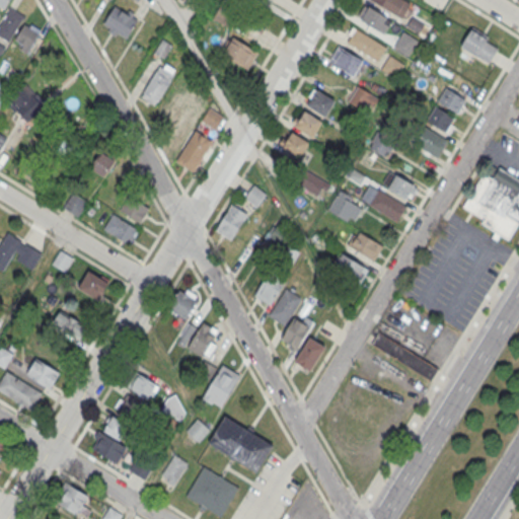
[(368,0),(401,18),(411,3),(404,0),(368,0)]
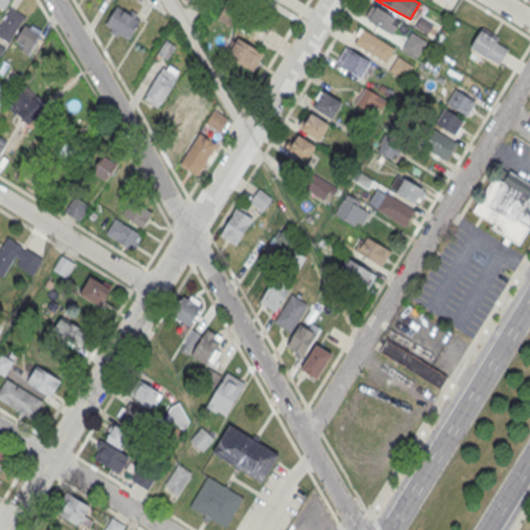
[(104,26),(127,40),(141,19),(118,4),(104,26)]
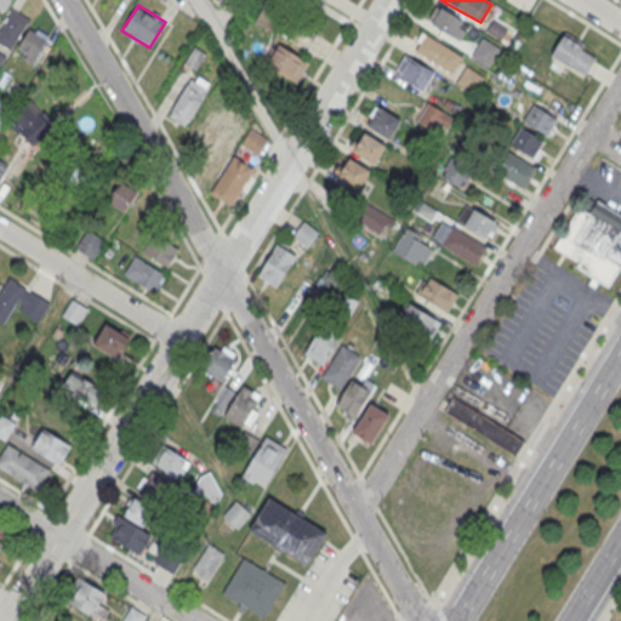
[(471,26),(437,5),(426,22),(460,43),(471,26)]
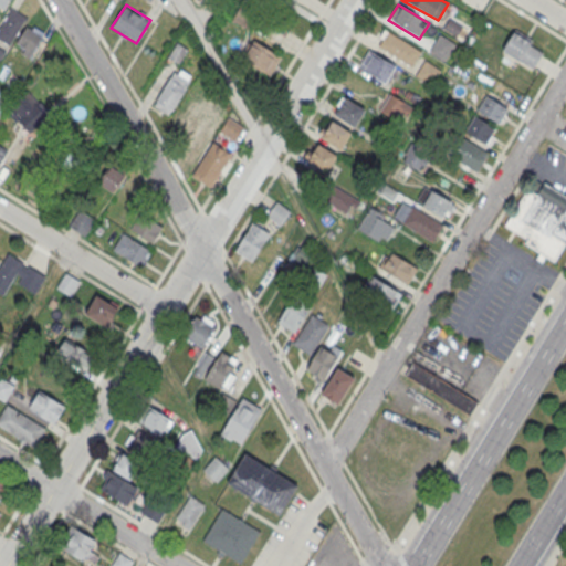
[(247,30),(257,19),(243,7),(233,17),(247,30)]
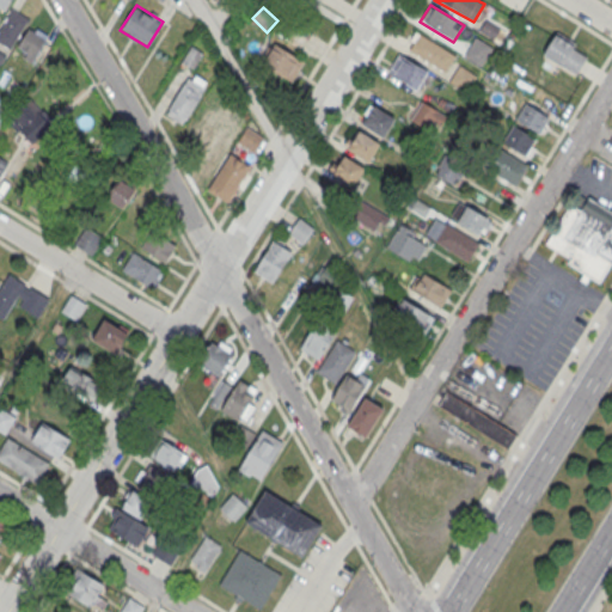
[(11,49),(0,42),(0,29),(13,8),(29,18),(11,49)]
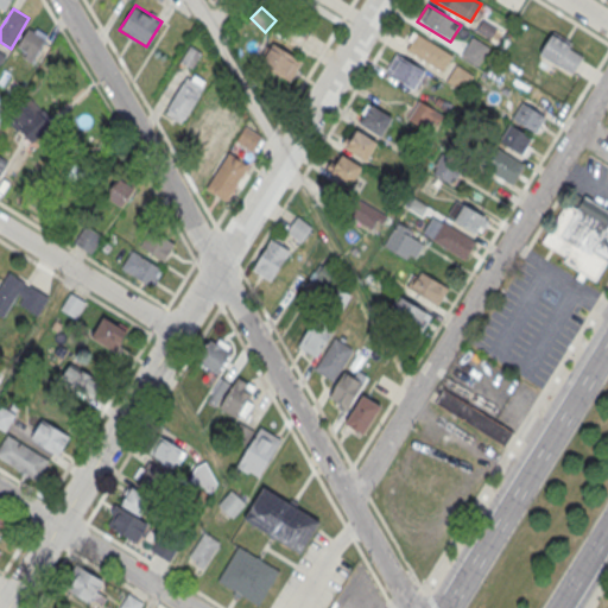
[(495,30),(482,23),(477,31),(491,38),(495,30)]
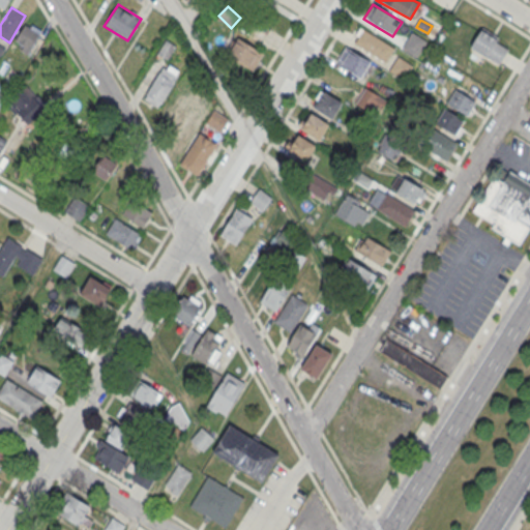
[(40,32),(25,25),(13,49),(29,55),(40,32)]
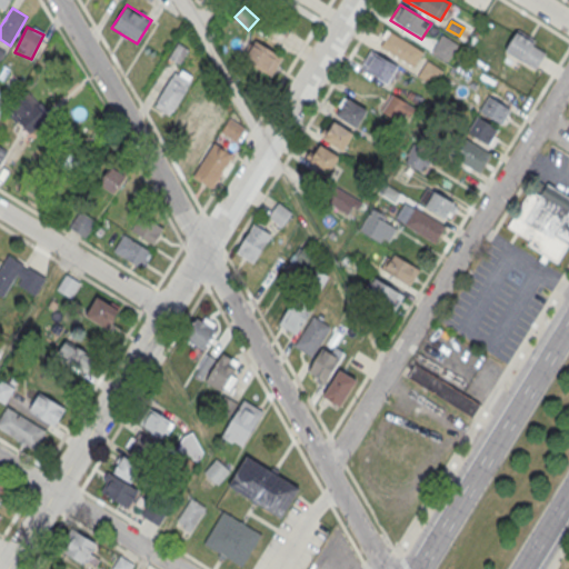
[(413,67),(422,51),(389,30),(379,47),(413,67)]
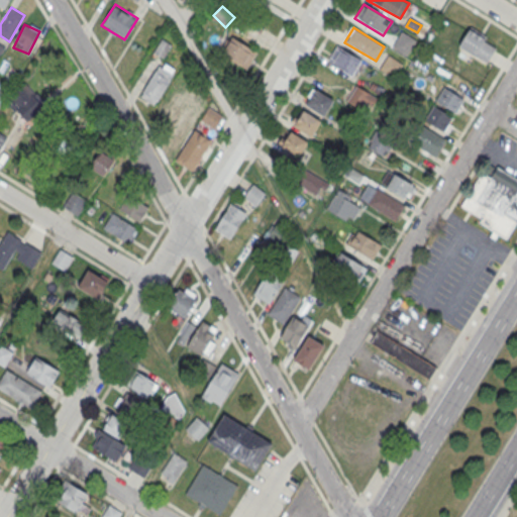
[(458,46),(487,64),(498,45),(470,28),(458,46)]
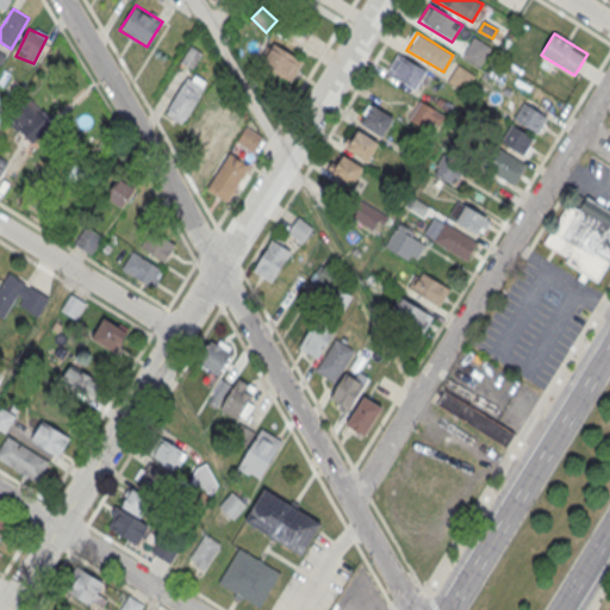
[(479,67),(491,49),(474,37),(462,55),(479,67)]
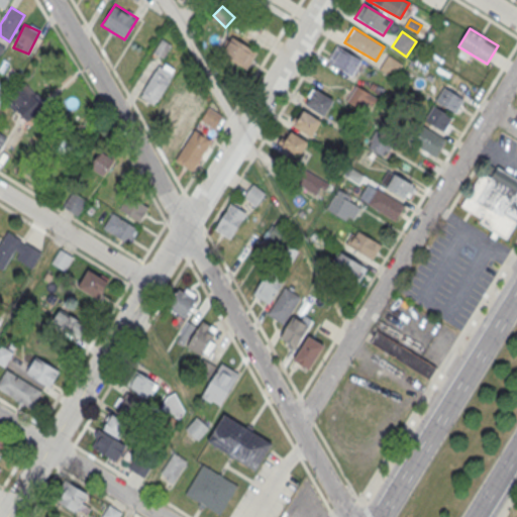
[(257,50),(229,35),(219,54),(247,70),(257,50)]
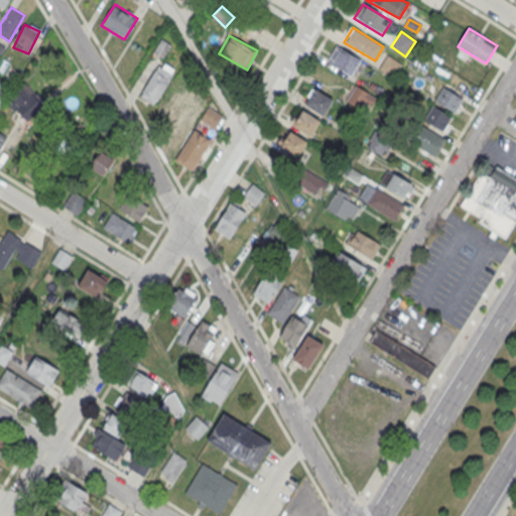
[(326,62),(351,78),(361,60),(337,45),(326,62)]
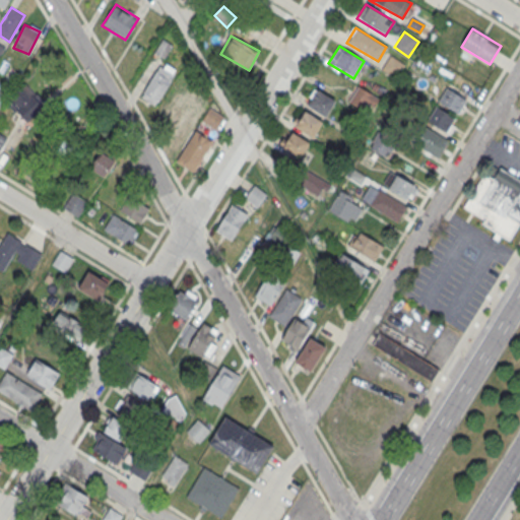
[(395,79),(405,65),(391,55),(381,69),(395,79)]
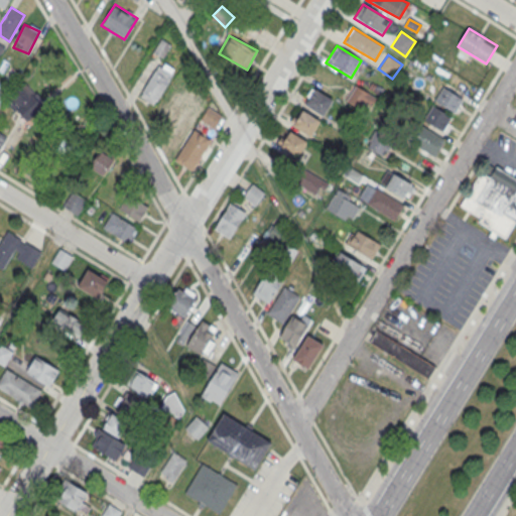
[(157,106),(172,72),(156,65),(141,99),(157,106)]
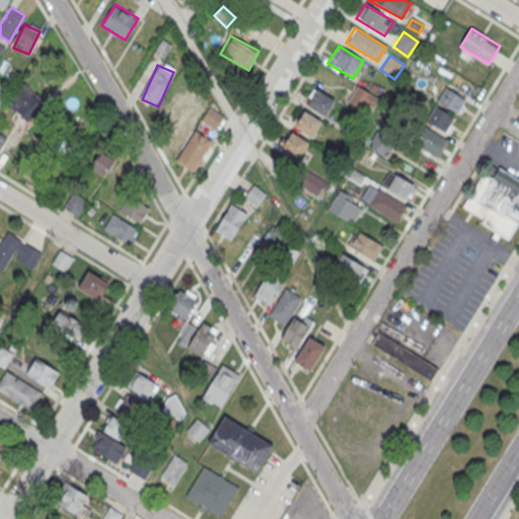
[(27,123),(46,107),(24,83),(7,98),(27,123)]
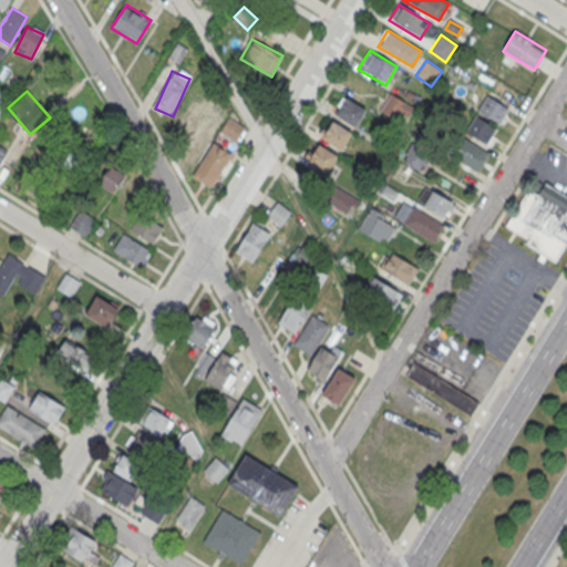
[(378,110),(402,125),(412,109),(389,93),(378,110)]
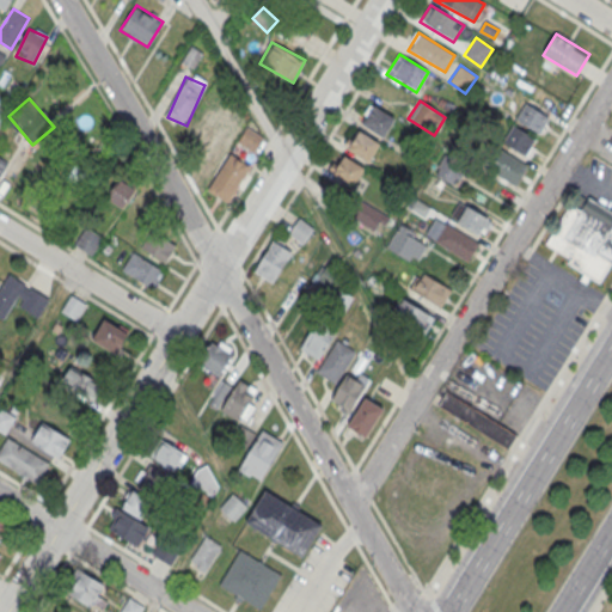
[(515,120),(542,135),(551,118),(526,102),(515,120)]
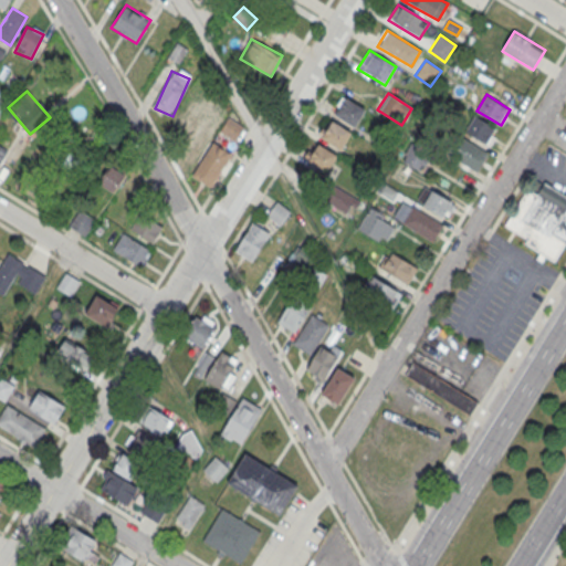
[(333,114),(356,126),(366,107),(342,95),(333,114)]
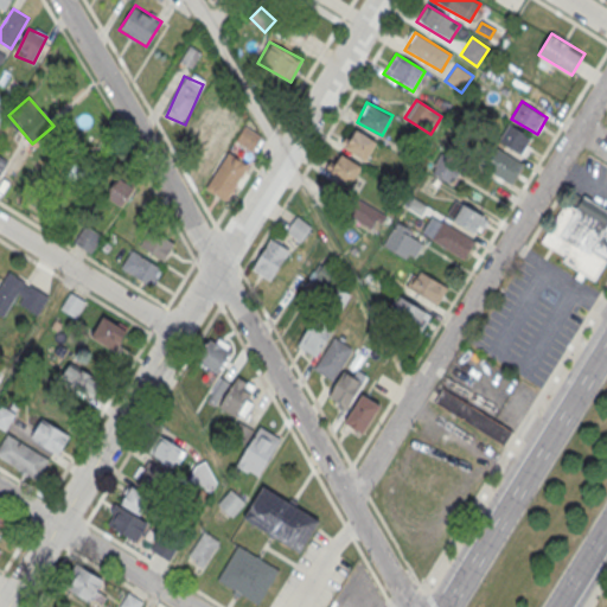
[(235,129),(244,114),(230,106),(222,121),(235,129)]
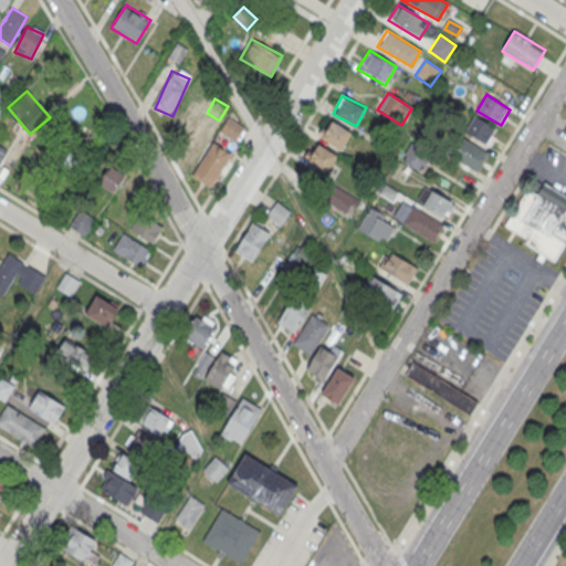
[(500,129),(474,115),(464,133),(490,147),(500,129)]
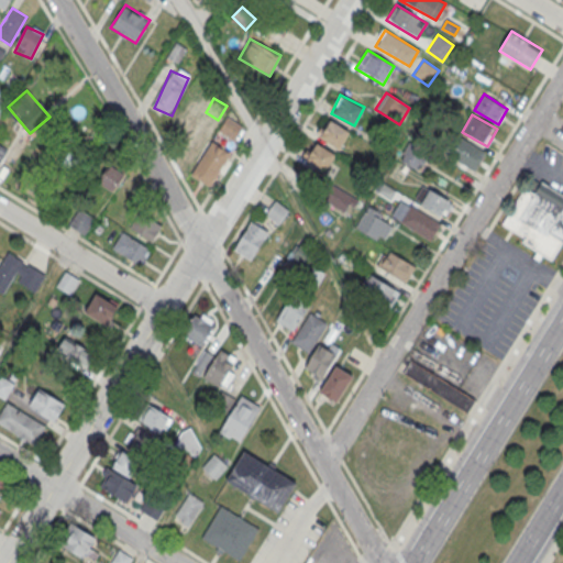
[(318,134),(337,148),(350,133),(331,118),(318,134)]
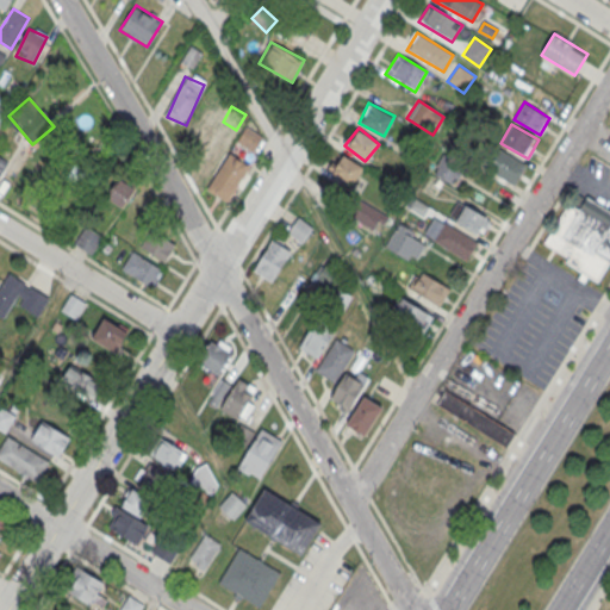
[(207,192),(231,203),(249,166),(226,155),(232,143),(211,132),(194,167),(215,176),(207,192)]
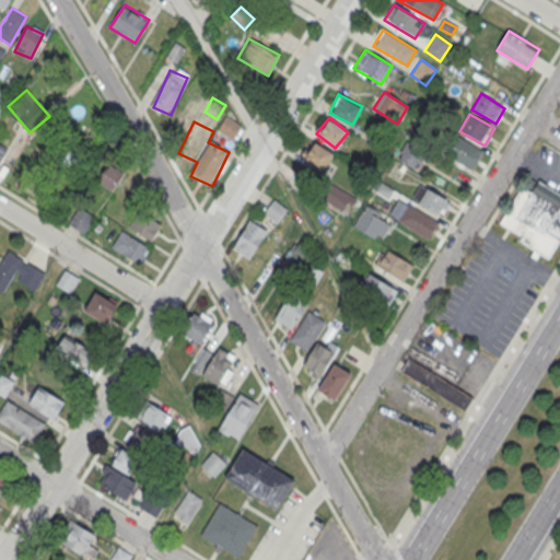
[(482,151),(461,138),(450,156),(471,170),(482,151)]
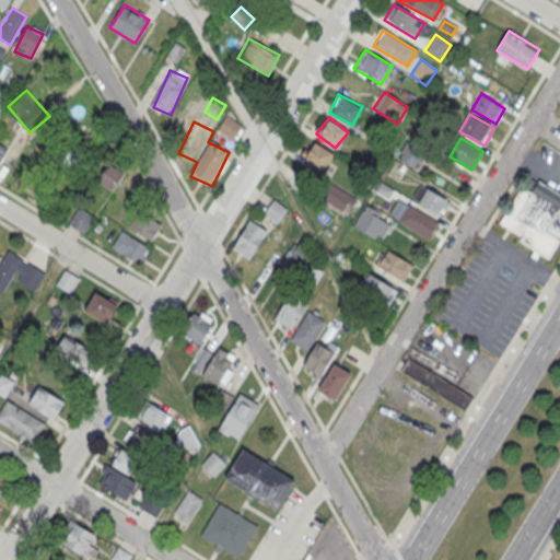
[(323,171),(334,154),(312,140),(301,156),(323,171)]
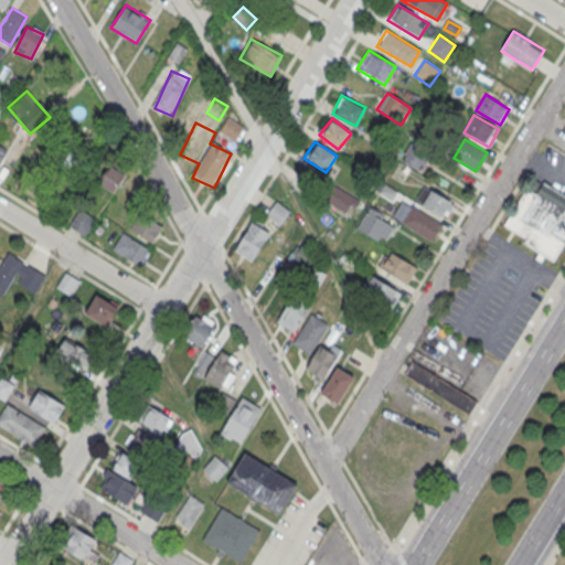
[(125,174),(109,164),(96,184),(112,194),(125,174)]
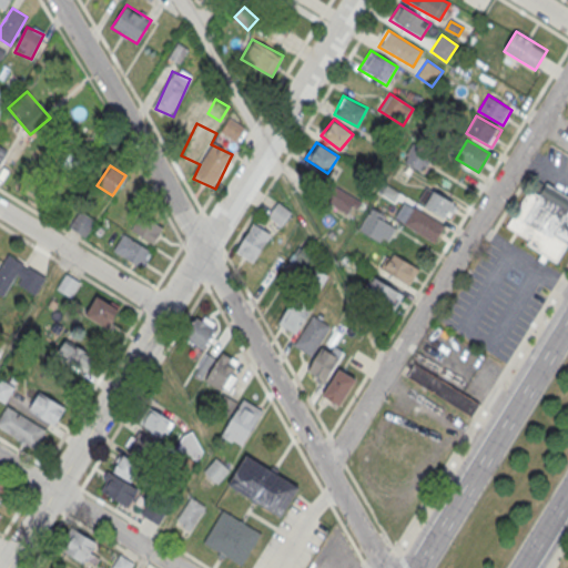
[(556,263),(567,244),(567,195),(538,176),(507,225),(529,240),(527,243),(556,263)]
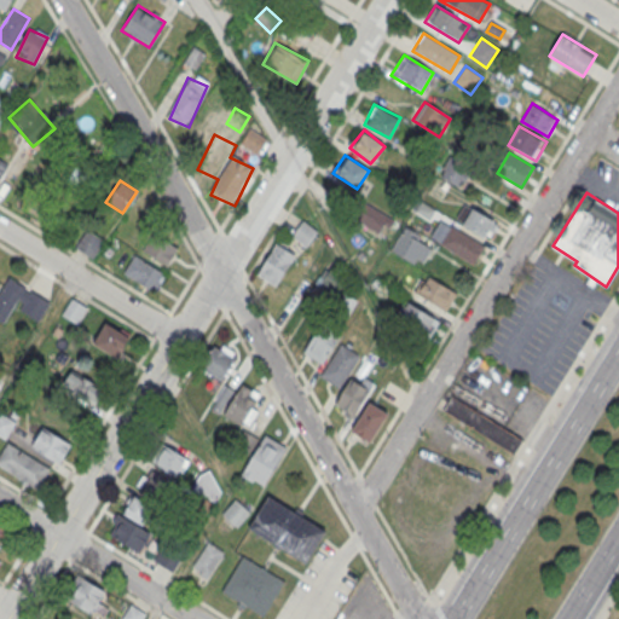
[(456,220),(487,239),(497,223),(467,203),(456,220)]
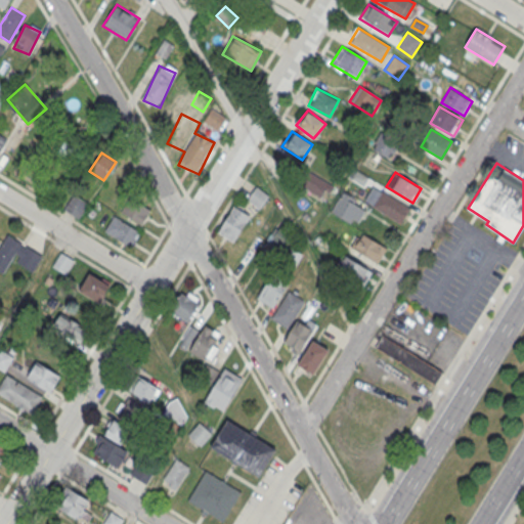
[(304,187),(323,199),(331,184),(311,174),(304,187)]
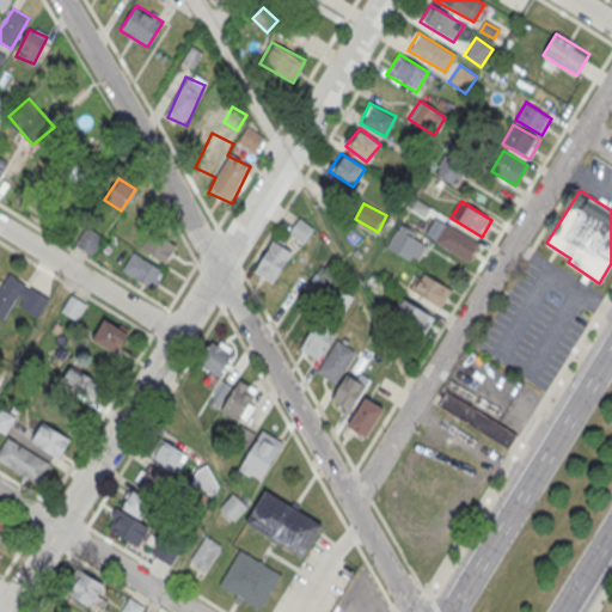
[(314,228),(299,216),(287,232),(303,244),(314,228)]
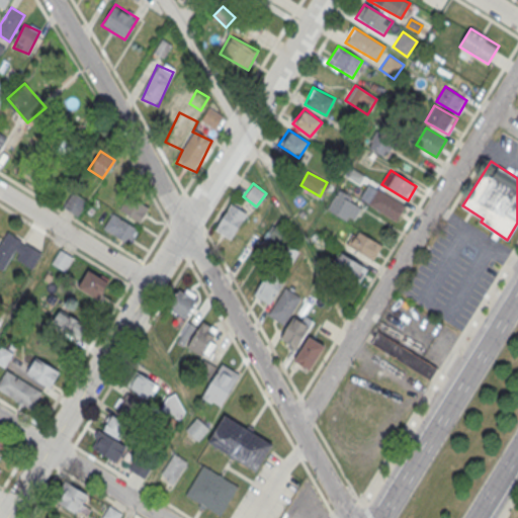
[(406,205),(377,189),(368,205),(397,222),(406,205)]
